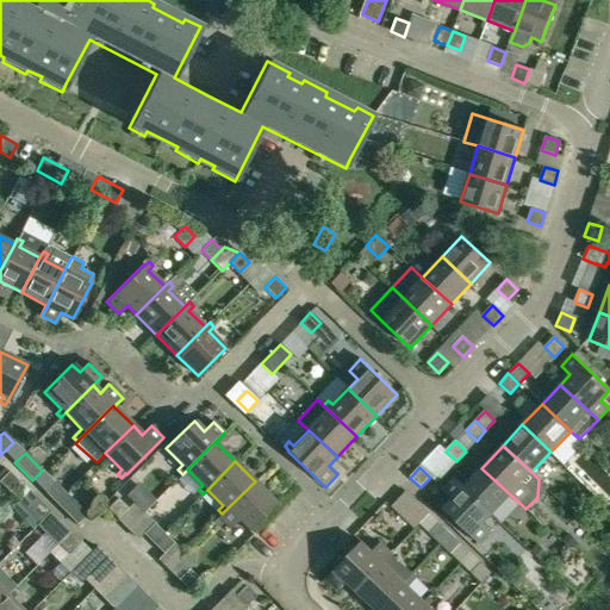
[(510,495),(481,468),(464,486),(492,514),(510,495)]
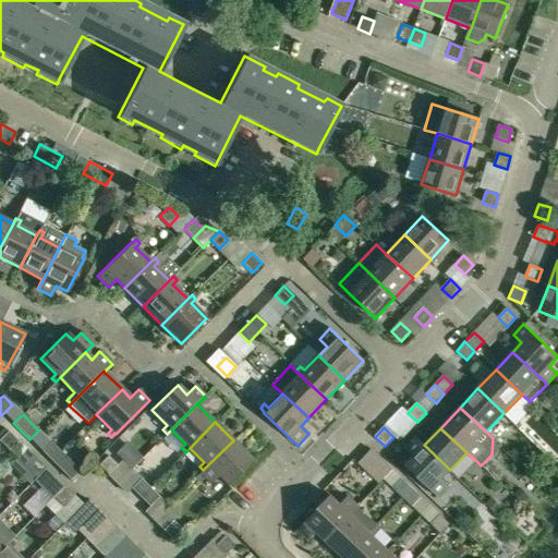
[(8,432),(0,438),(0,441),(8,450),(16,441),(8,432)]
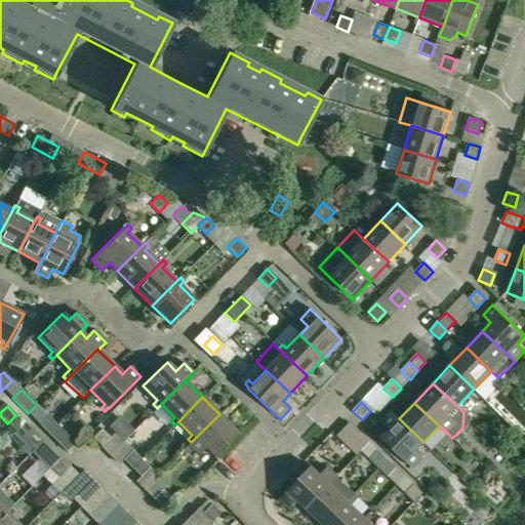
[(423,442),(399,418),(391,411),(381,421),(389,430),(380,438),(413,469),(422,458),(415,451),(423,442)]
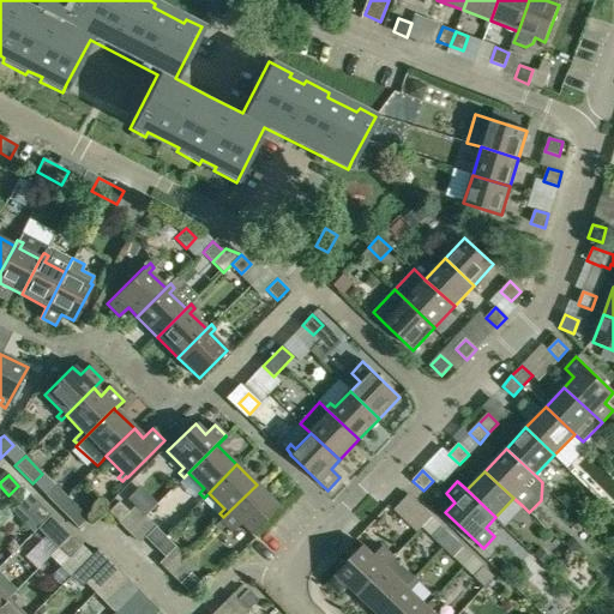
[(257,485),(223,517),(220,521),(230,533),(240,524),(250,534),(278,506),(257,485)]
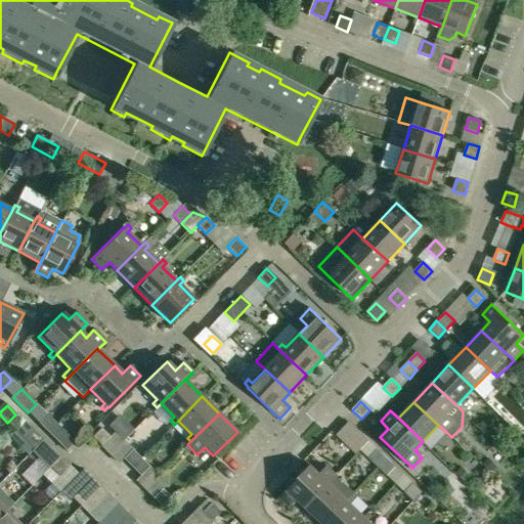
[(48,433),(56,424),(47,416),(39,424),(48,433)]
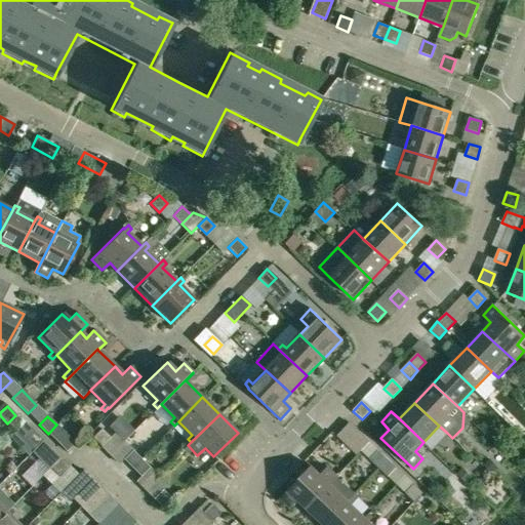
[(350,423),(336,437),(357,455),(369,442),(350,423)]
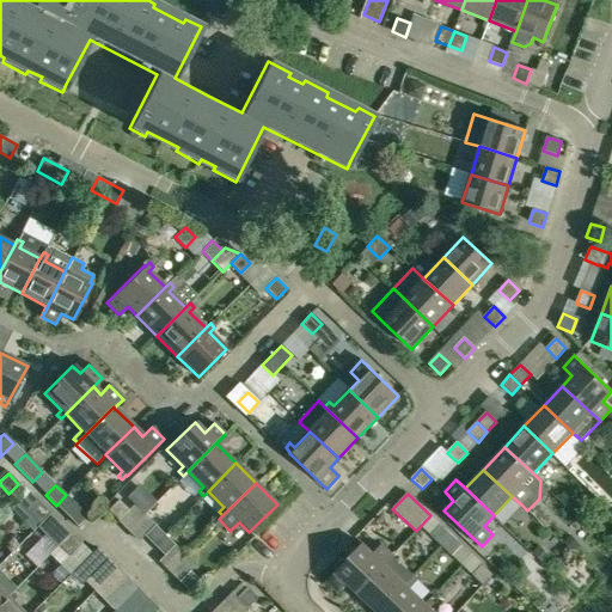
[(86,516),(66,495),(56,506),(77,526),(86,516)]
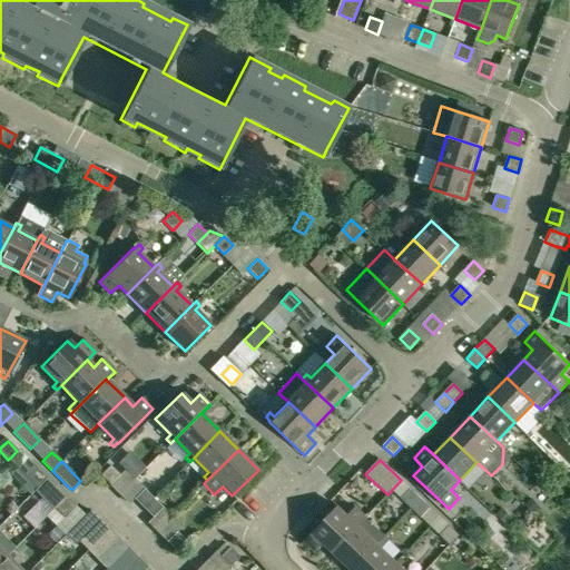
[(110,465),(100,475),(109,484),(119,474),(110,465)]
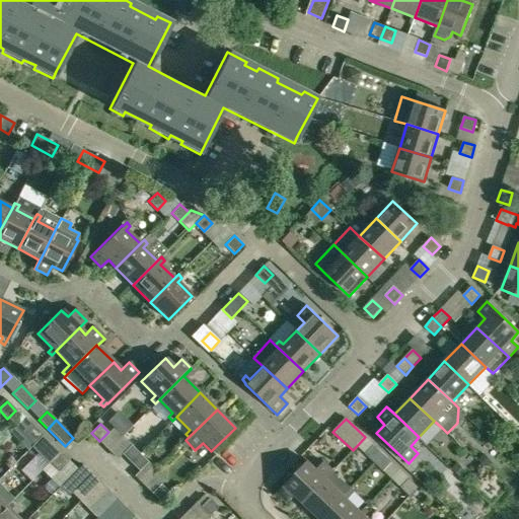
[(24,436),(33,444),(42,436),(32,427),(24,436)]
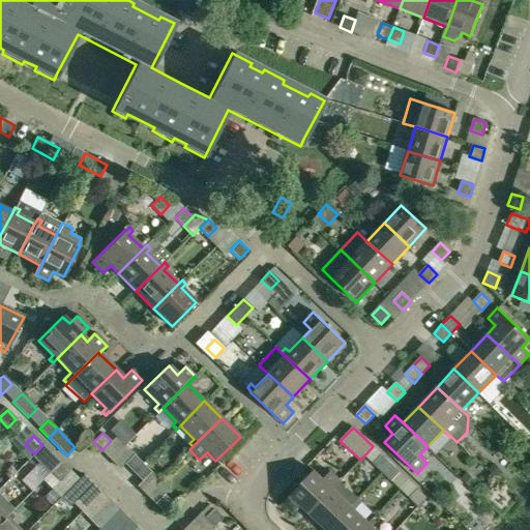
[(51,453),(42,445),(34,453),(42,463),(51,453)]
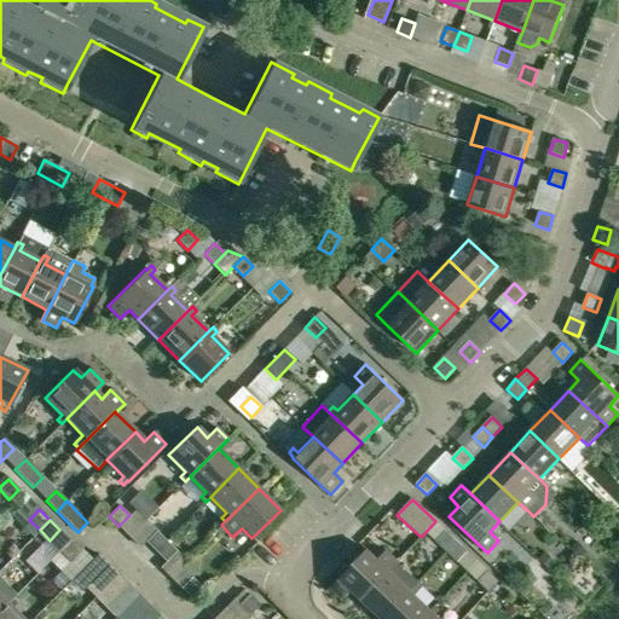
[(155,551),(166,541),(156,531),(145,542),(155,551)]
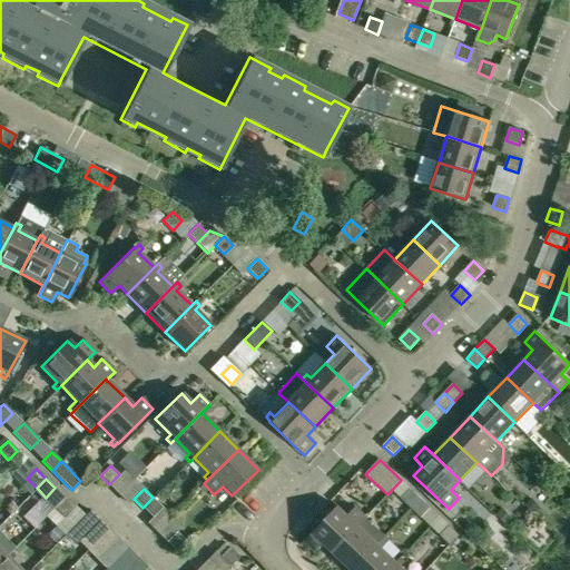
[(412,509),(421,499),(411,490),(402,499),(412,509)]
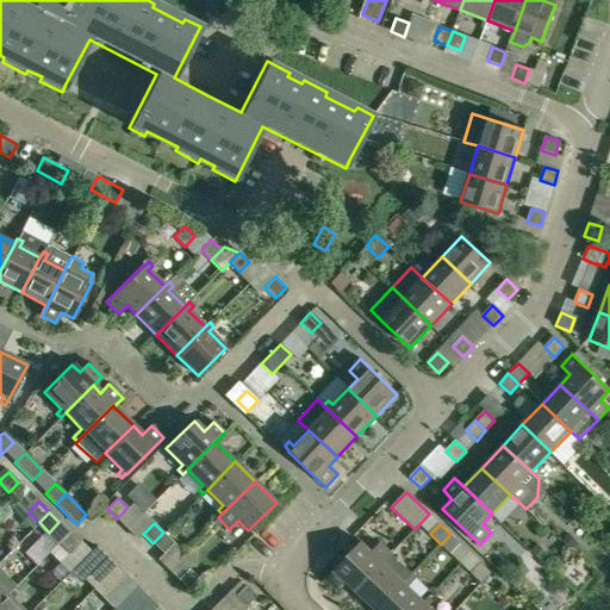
[(68,553),(79,542),(69,533),(58,542),(68,553)]
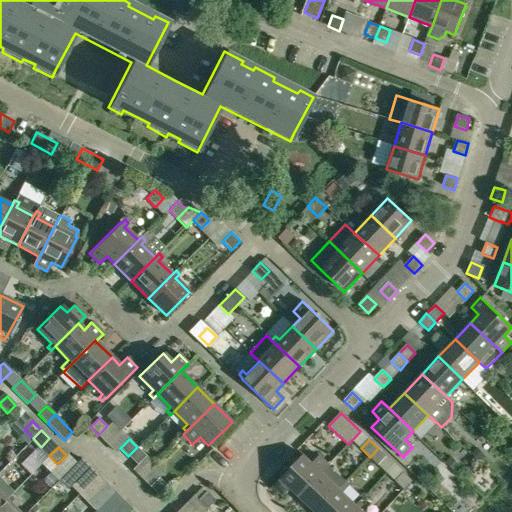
[(137,447),(128,456),(137,464),(145,456),(137,447)]
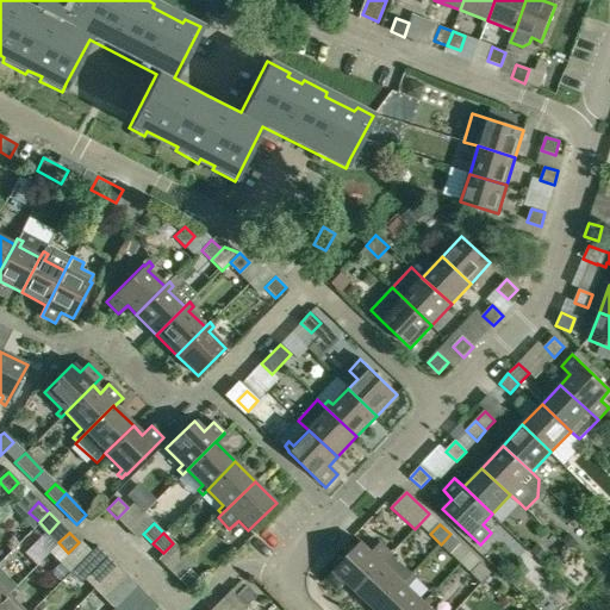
[(460,543),(450,534),(441,545),(450,554),(460,543)]
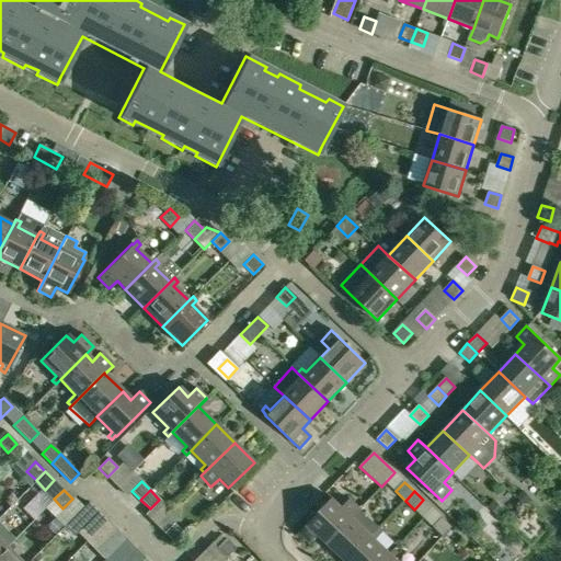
[(329,545),(357,514),(361,511),(351,500),(342,508),(332,499),(300,533),(311,544),(319,536),(329,545)]
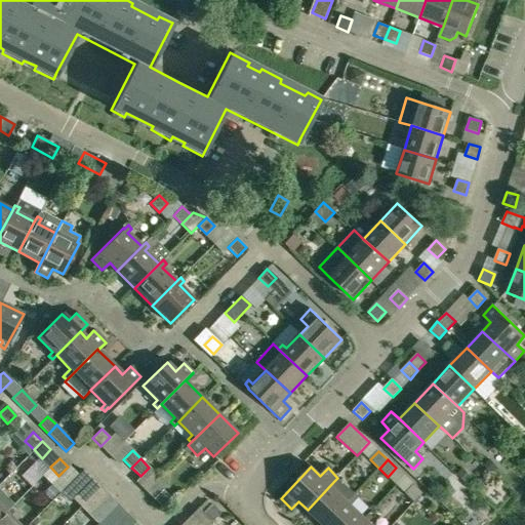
[(337,478),(334,481),(308,510),(323,524),(324,524),(352,497),(355,494),(337,478)]
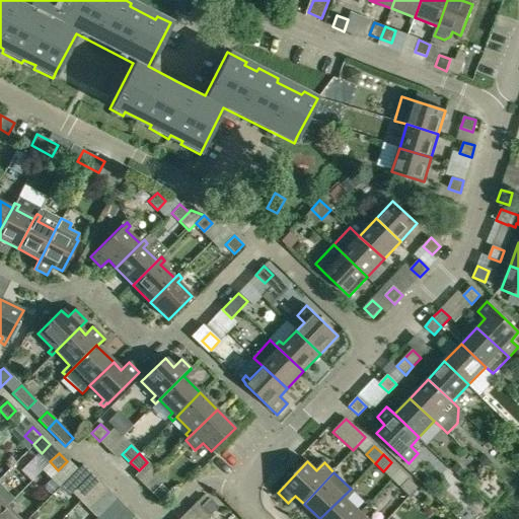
[(71,493),(79,501),(99,482),(90,473),(71,493)]
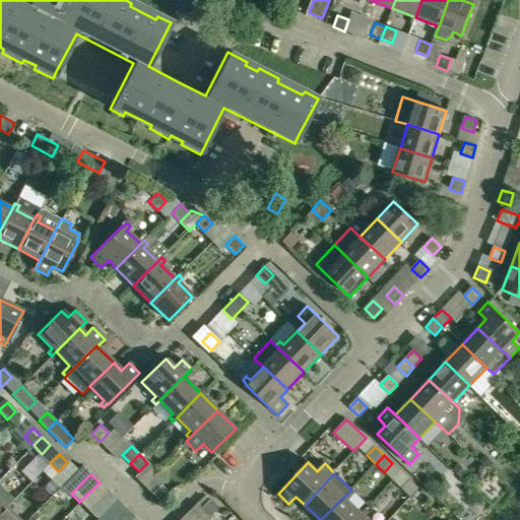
[(410,480),(402,489),(411,498),(419,489),(410,480)]
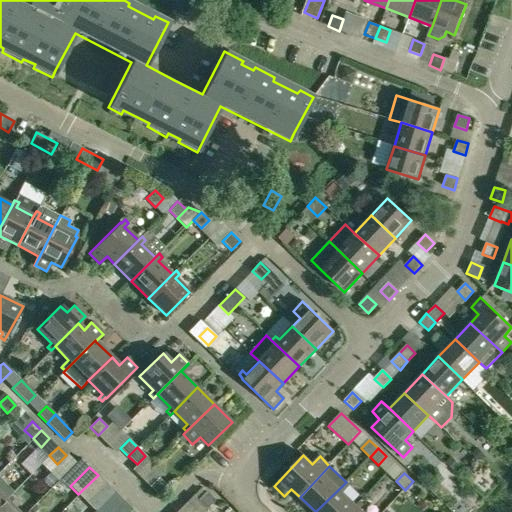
[(98,475),(78,494),(87,502),(106,483),(98,475)]
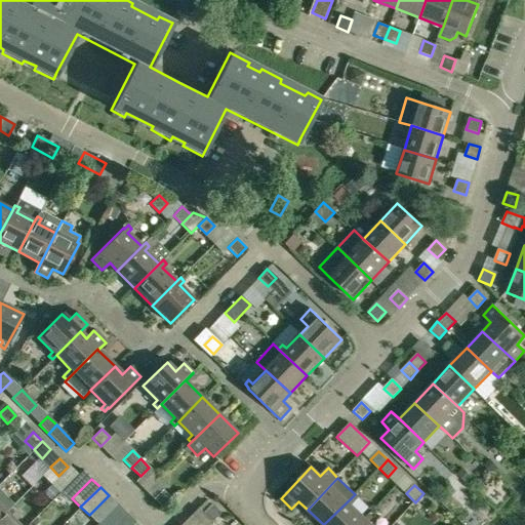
[(162,490),(153,498),(162,508),(170,498),(162,490)]
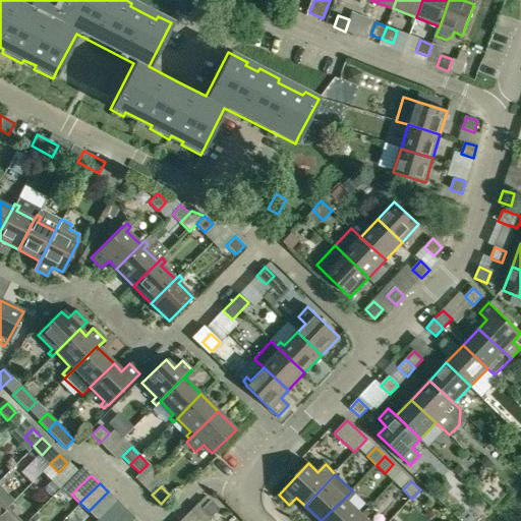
[(322,520),(356,520),(362,515),(349,501),(353,497),(349,494),(322,520)]
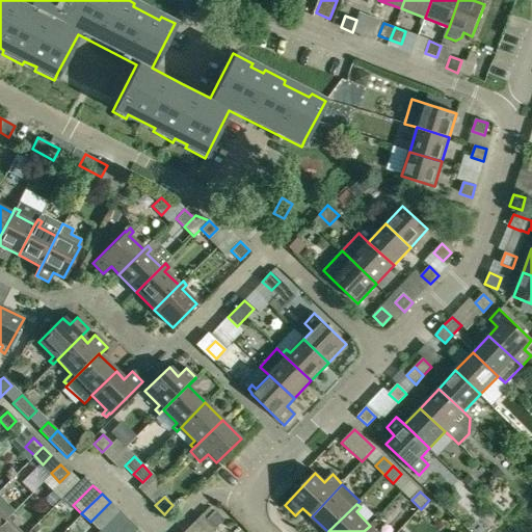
[(214,511),(206,520),(215,528),(223,520),(214,511)]
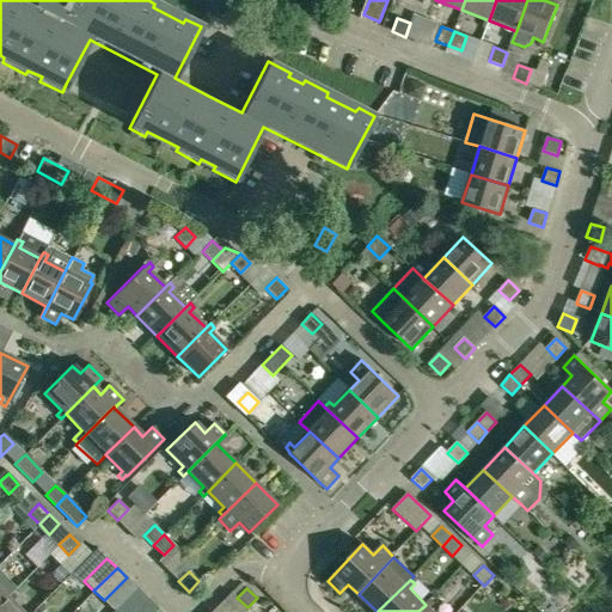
[(0,611),(22,611),(11,601),(16,597),(11,592),(6,597),(0,603),(0,611)]
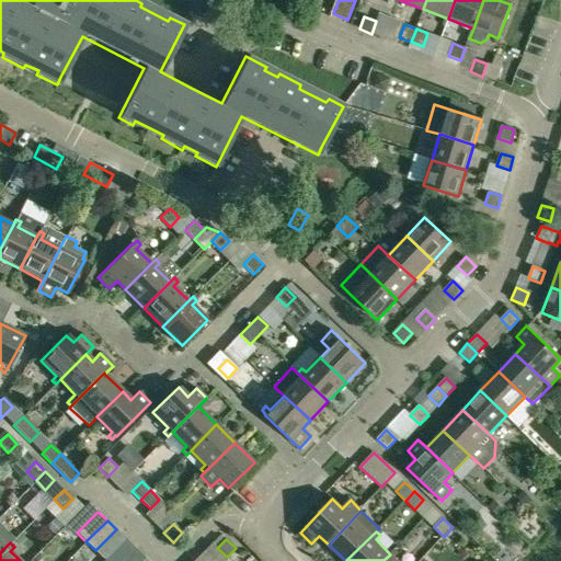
[(135,549),(122,560),(140,560),(145,558),(135,549)]
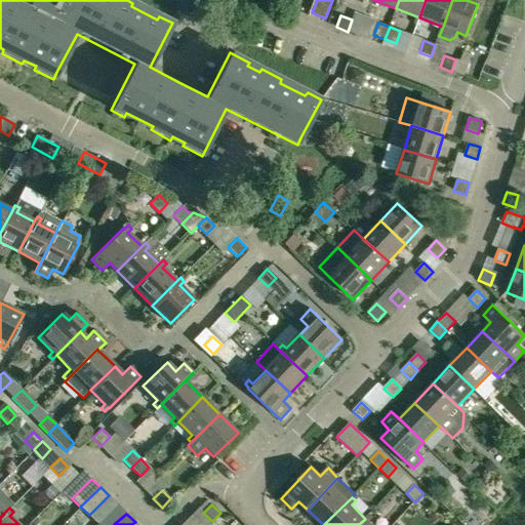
[(359,524),(372,524),(369,522),(373,518),(369,514),(365,519),(359,524)]
